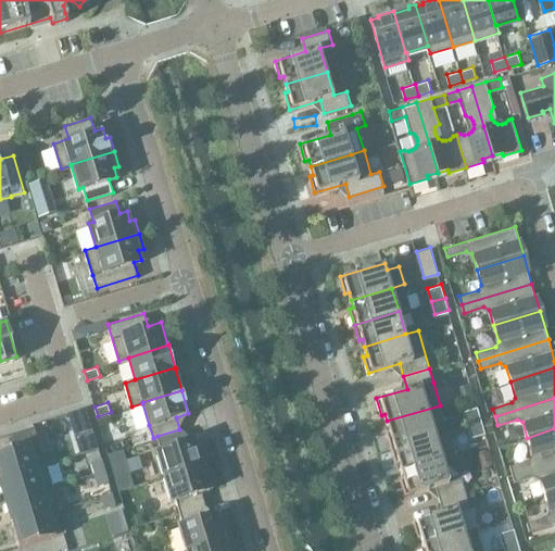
[(99,446),(87,405),(68,411),(80,451),(99,446)]
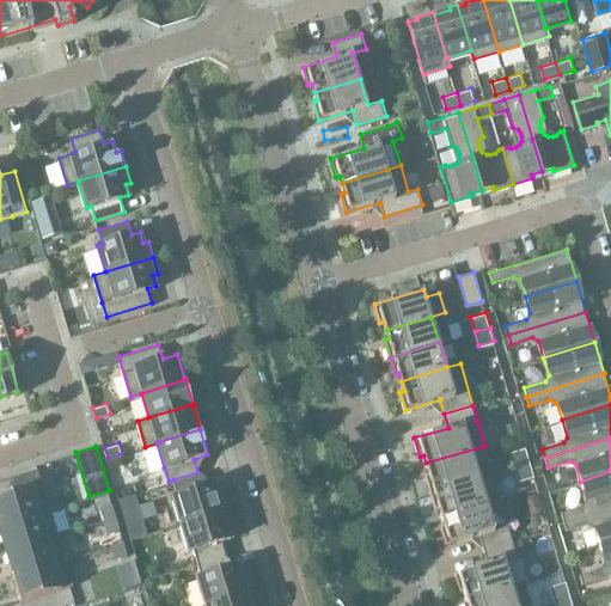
[(428,472),(425,473),(429,491),(493,472),(484,446),(426,463),(428,472)]
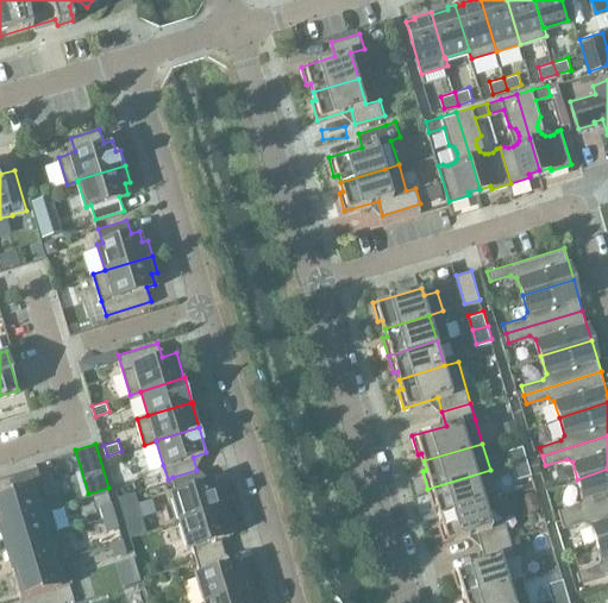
[(507,448),(512,464),(527,459),(524,444),(507,448)]
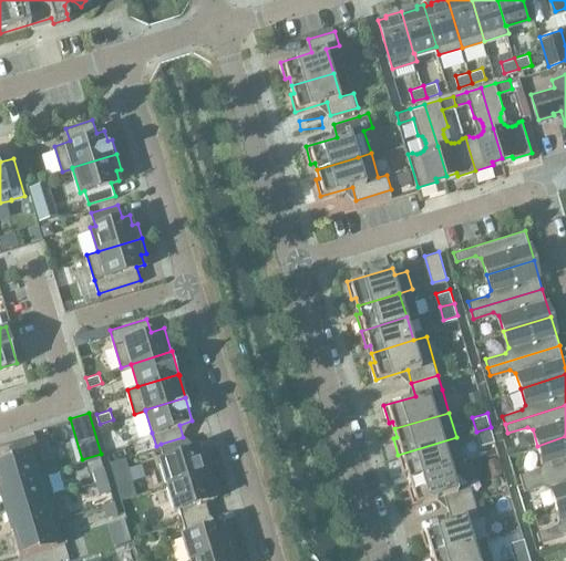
[(491,427),(476,432),(481,445),(495,440),(491,427)]
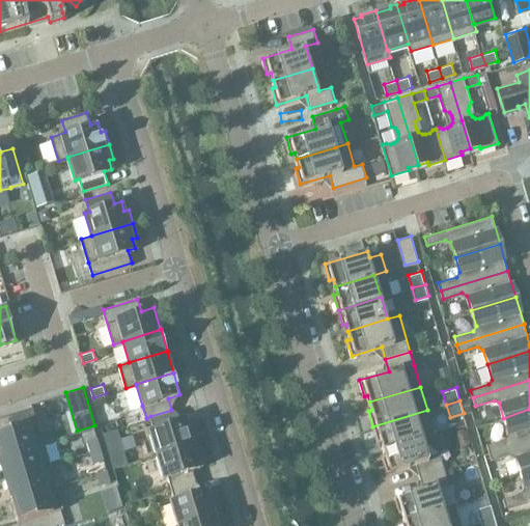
[(33,407),(0,416),(0,453),(34,444),(44,441),(33,407)]
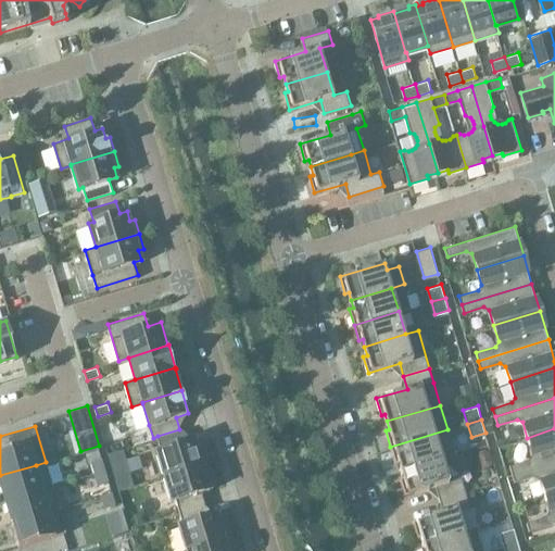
[(162,449),(156,450),(164,475),(209,462),(204,447),(199,449),(197,438),(189,441),(185,428),(179,429),(158,436),(162,449)]
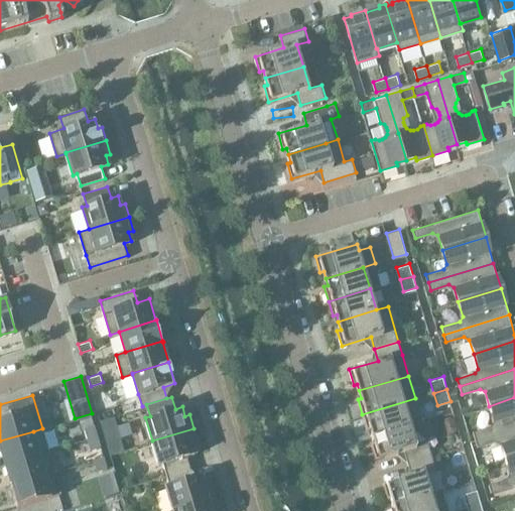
[(473,430),(475,438),(514,425),(514,397),(489,406),(494,420),(491,425),(473,430)]
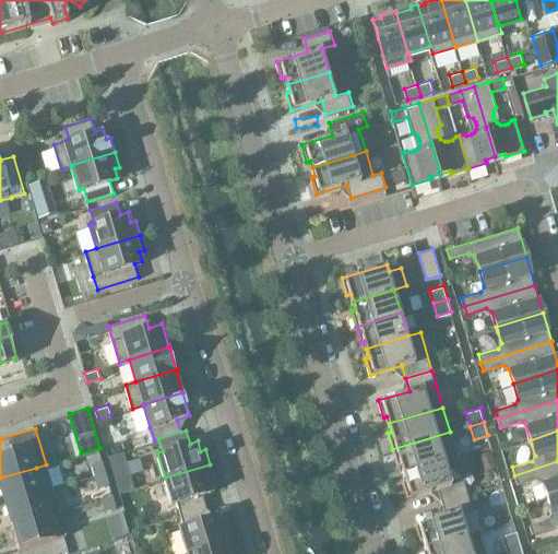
[(450,432),(392,449),(398,464),(401,463),(404,472),(444,460),(458,457),(450,432)]
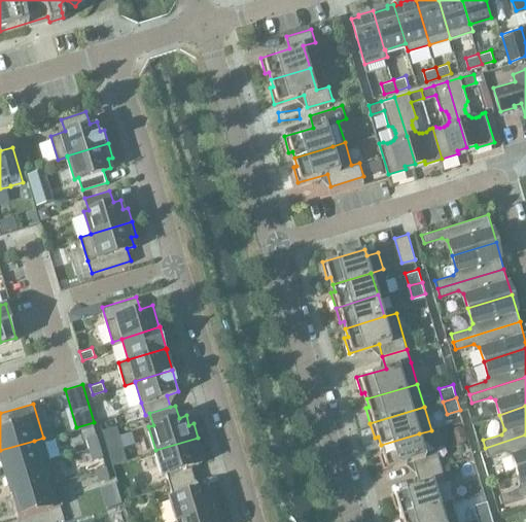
[(119,443),(149,432),(142,413),(113,423),(119,443)]
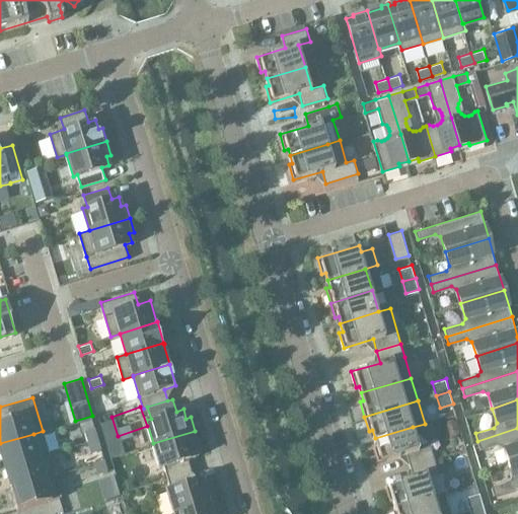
[(95,427),(85,430),(88,440),(98,437),(95,427)]
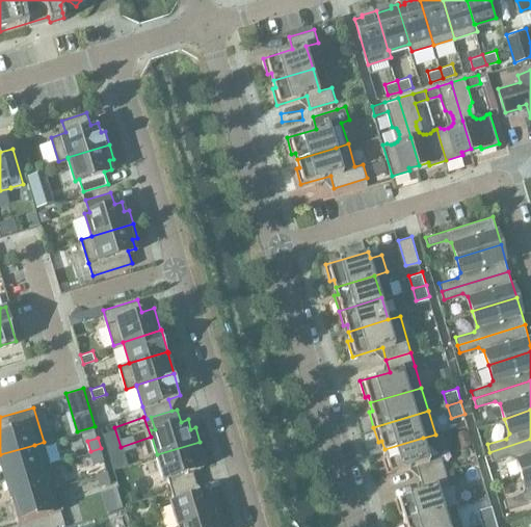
[(386,456),(382,457),(388,473),(417,464),(421,476),(446,469),(442,455),(429,458),(423,438),(385,449),(386,456)]
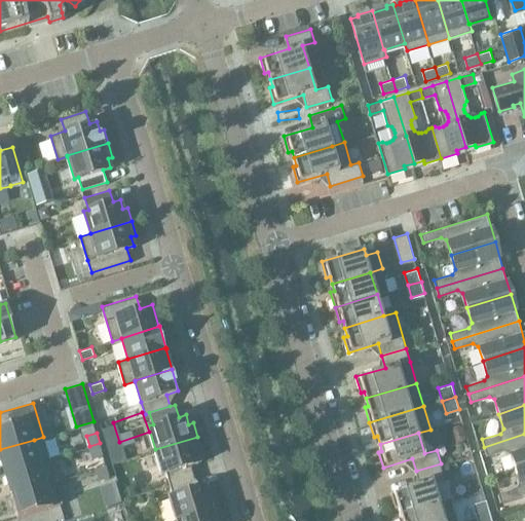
[(510,452),(515,468),(524,463),(524,434),(484,447),(487,455),(504,449),(510,452)]
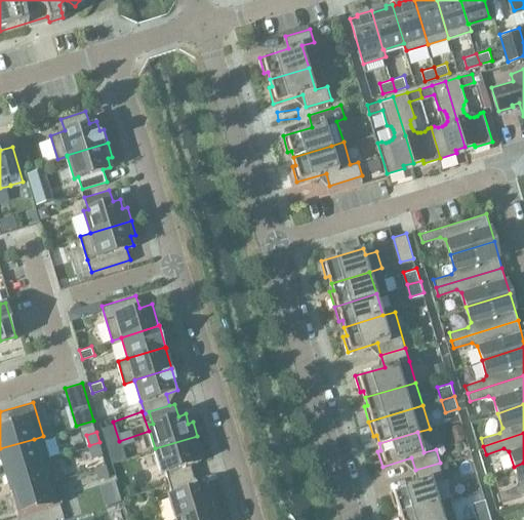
[(34,439),(0,448),(0,451),(5,471),(49,457),(43,436),(34,439)]
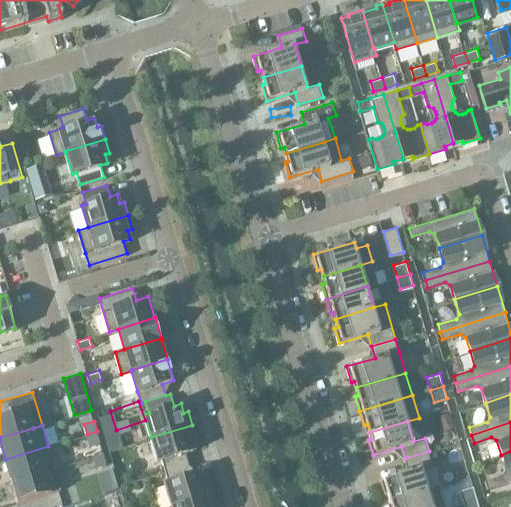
[(192,425),(151,437),(158,459),(162,458),(166,469),(191,462),(187,450),(194,448),(191,439),(196,438),(192,425)]
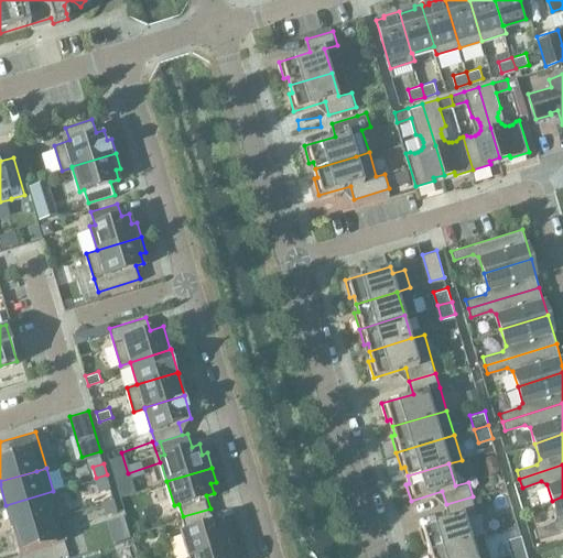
[(107,474),(96,478),(99,489),(110,487),(107,474)]
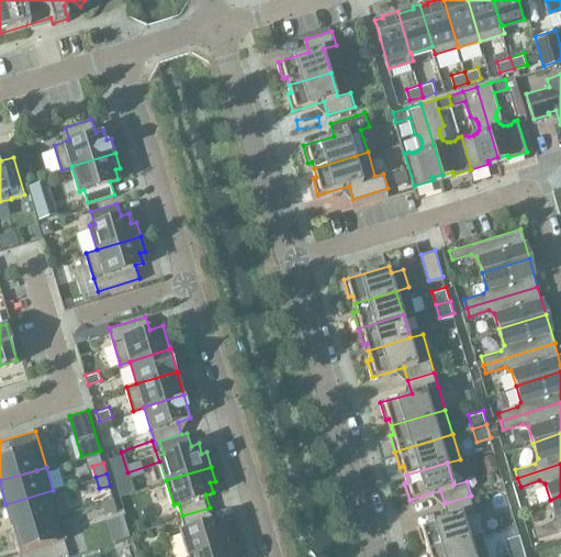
[(53,490),(6,504),(12,526),(12,527),(60,512),(53,490)]
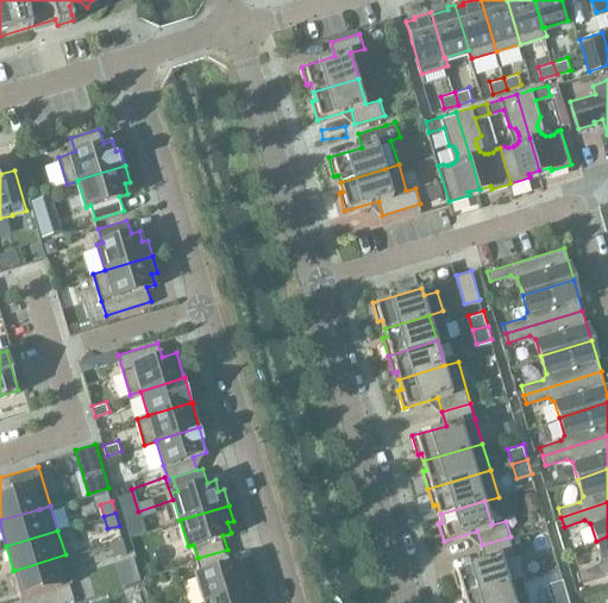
[(486,559),(452,569),(457,588),(462,586),(464,594),(508,580),(501,556),(515,552),(511,536),(482,545),(486,559)]
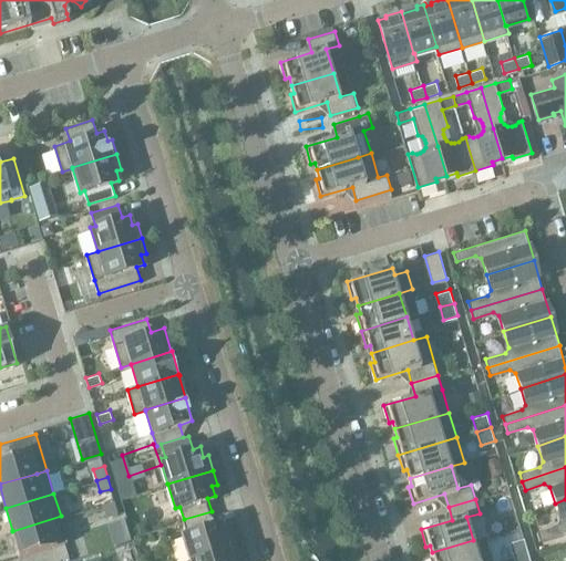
[(565,499),(555,504),(559,519),(556,525),(536,530),(539,540),(565,531),(565,499)]
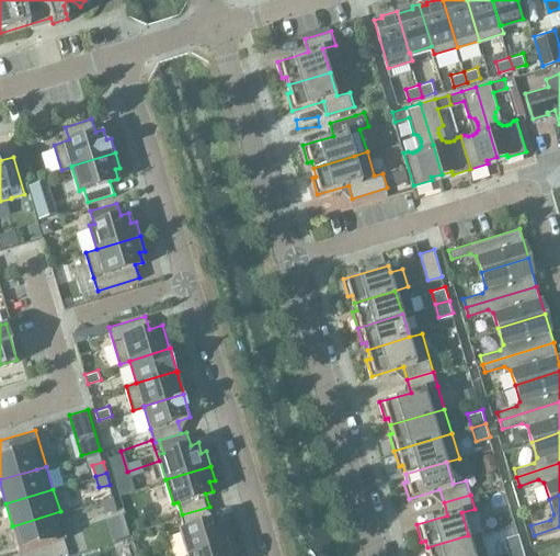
[(113,496),(103,499),(106,510),(117,507),(113,496)]
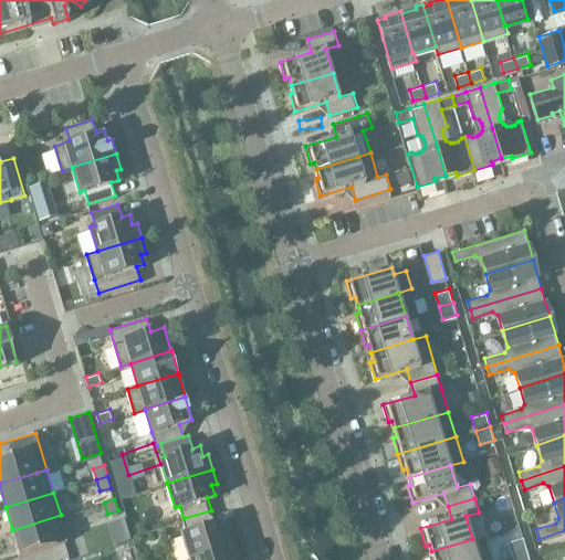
[(187,531),(181,532),(189,558),(234,545),(230,529),(226,531),(222,520),(215,524),(211,510),(184,518),(187,531)]
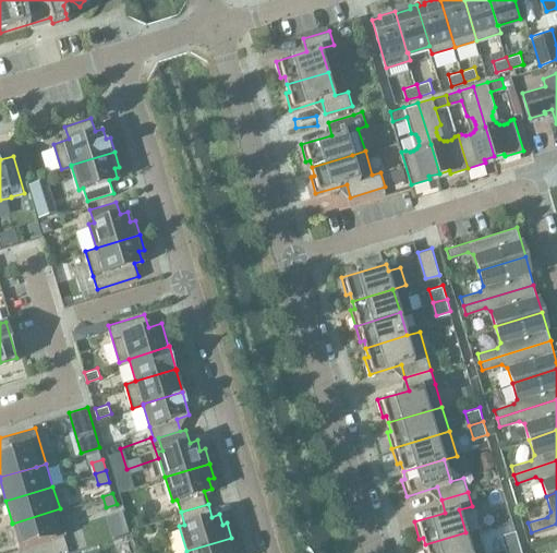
[(60,508),(12,524),(20,547),(67,532),(60,508)]
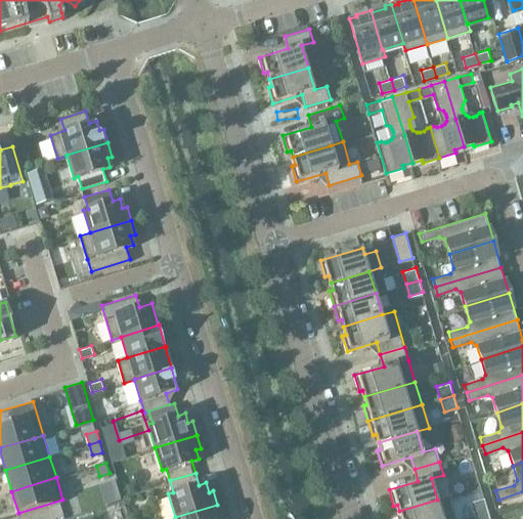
[(401,518),(400,518),(454,518),(456,518),(449,496),(437,500),(399,511),(401,518)]
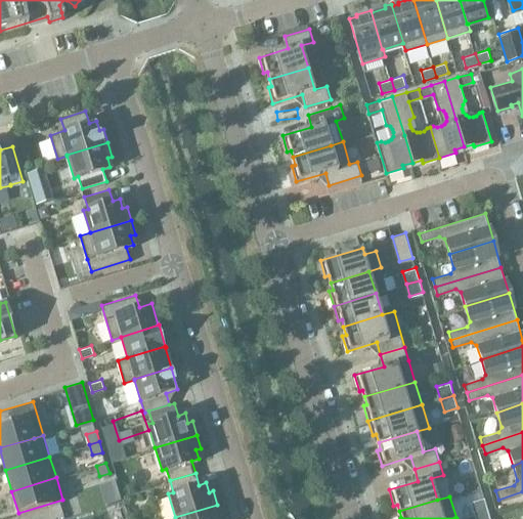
[(471,501),(475,513),(488,509),(484,496),(471,501)]
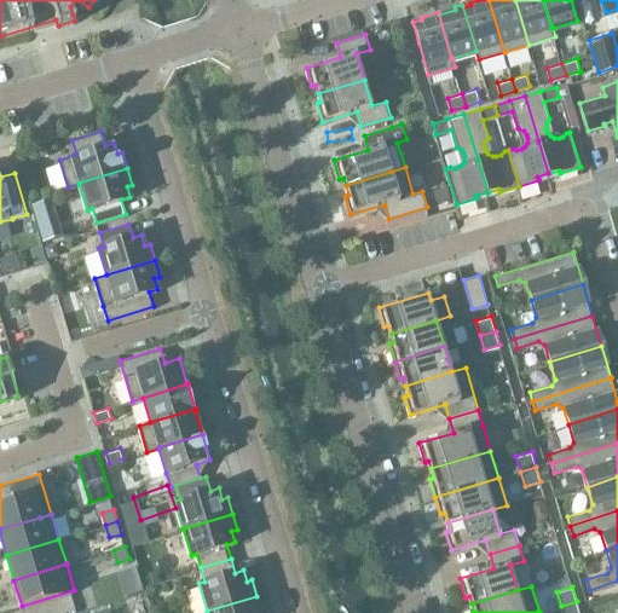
[(85,612),(131,612),(125,593),(84,606),(85,612)]
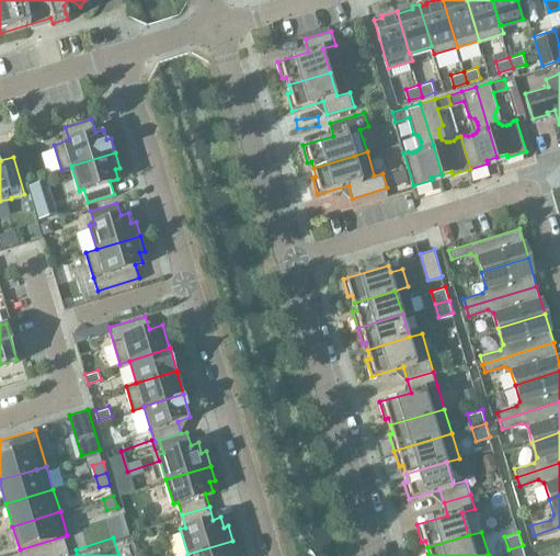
[(232,541),(187,554),(187,555),(232,555),(237,555),(232,541)]
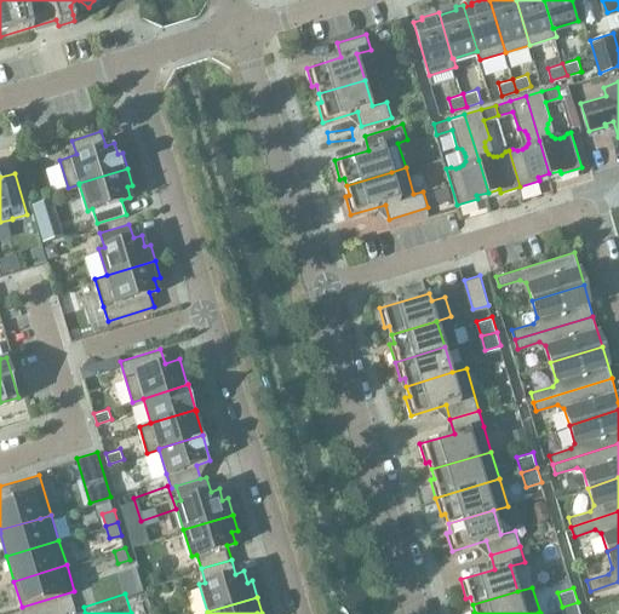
[(580,613),(578,602),(562,607),(563,613),(580,613)]
